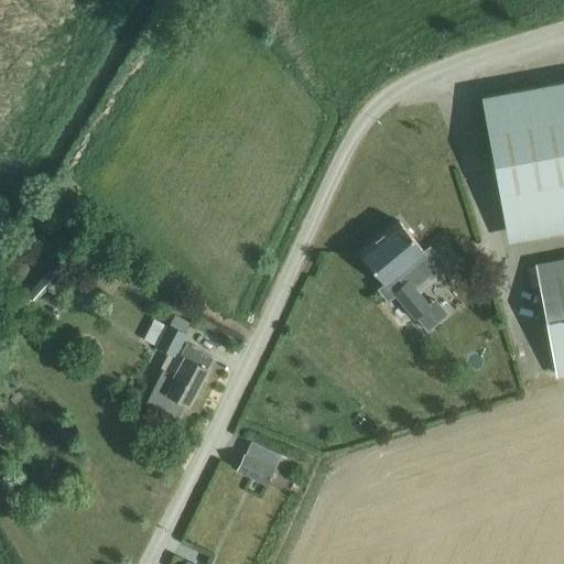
[(563,80),(483,96),(495,165),(506,227),(563,216),(563,80)]
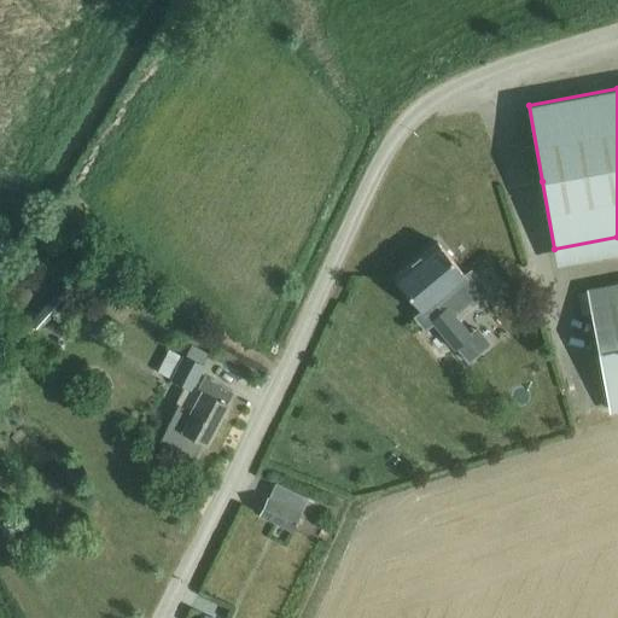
[(437,243),(395,277),(421,309),(413,316),(424,330),(432,322),(454,350),(470,333),(455,314),(484,290),(468,270),(464,274),(452,258),(437,242),(437,243)]
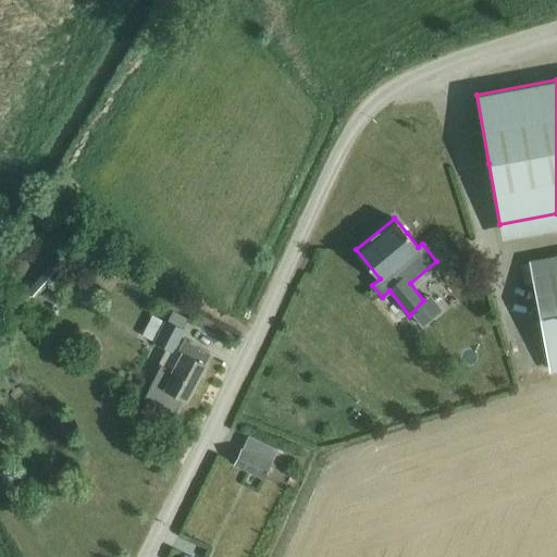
[(56,257),(20,297),(27,304),(63,263),(56,257)]
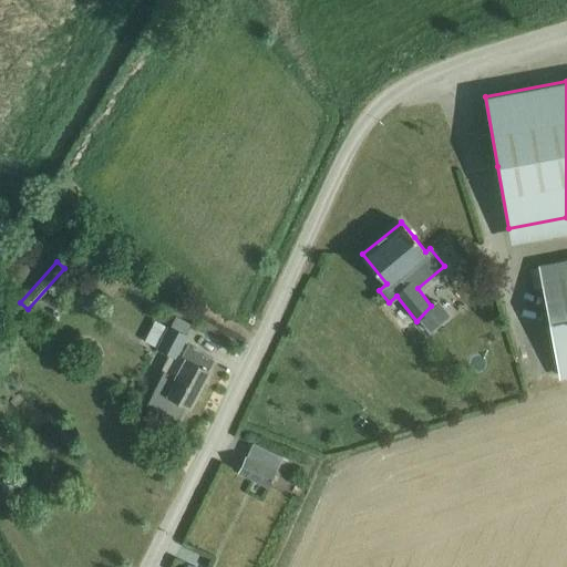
[(566,261),(542,267),(562,373),(566,372),(566,261)]
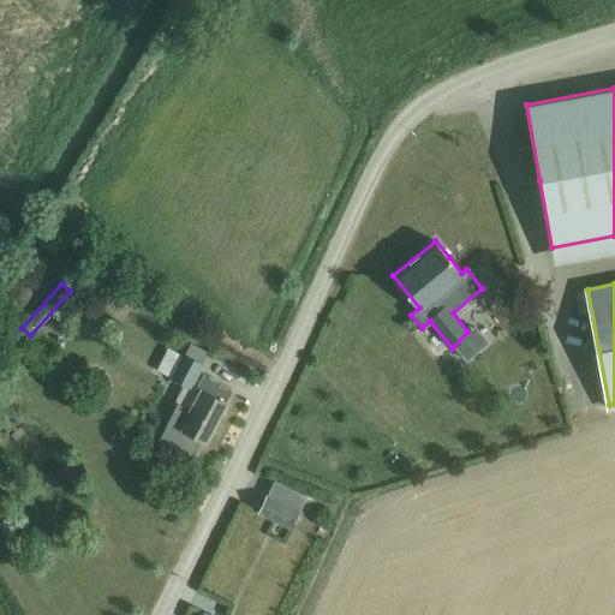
[(183,356),(172,377),(185,384),(184,387),(190,389),(192,386),(202,365),(183,356)]
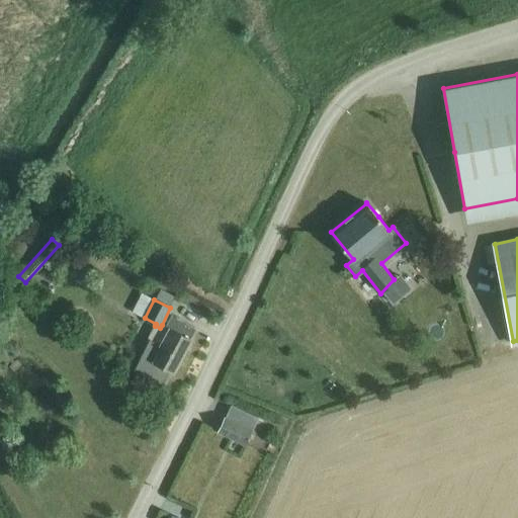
[(150,339),(135,370),(163,384),(170,369),(172,370),(173,371),(195,328),(170,316),(165,327),(162,325),(160,328),(155,326),(149,339),(150,339)]
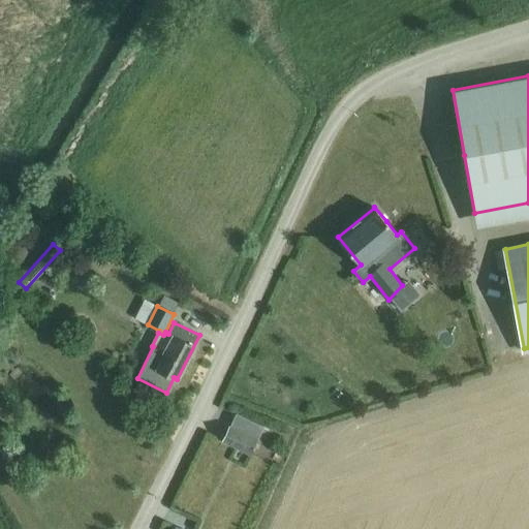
[(229,427),(222,441),(250,455),(257,440),(229,427)]
